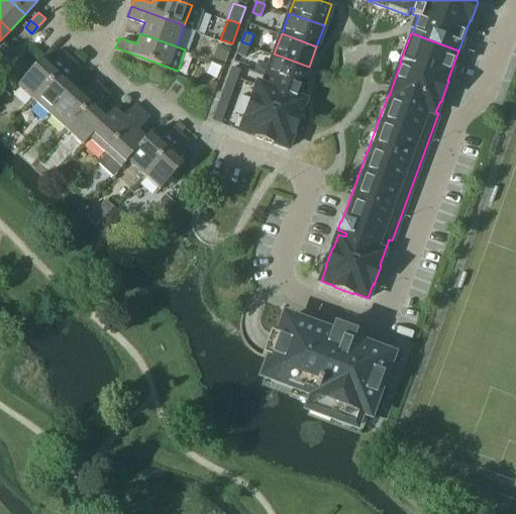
[(245,56),(249,44),(241,41),(237,53),(245,56)]
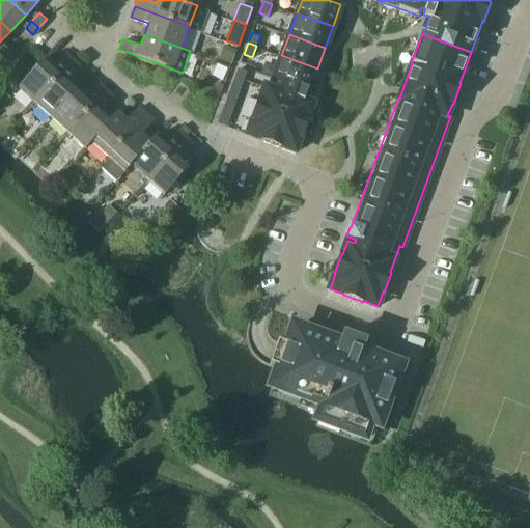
[(232,62),(236,50),(225,46),(221,58),(232,62)]
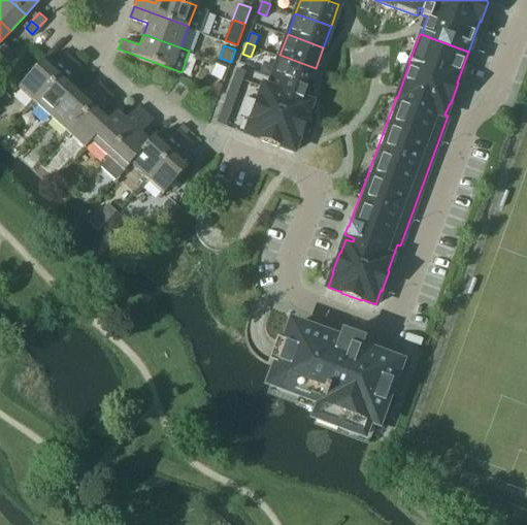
[(9,60),(15,53),(9,46),(2,54),(9,60)]
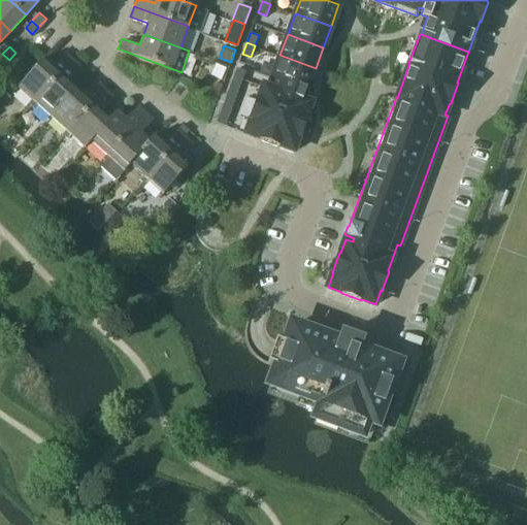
[(36,100),(75,59),(67,51),(54,65),(45,57),(20,85),(36,100)]
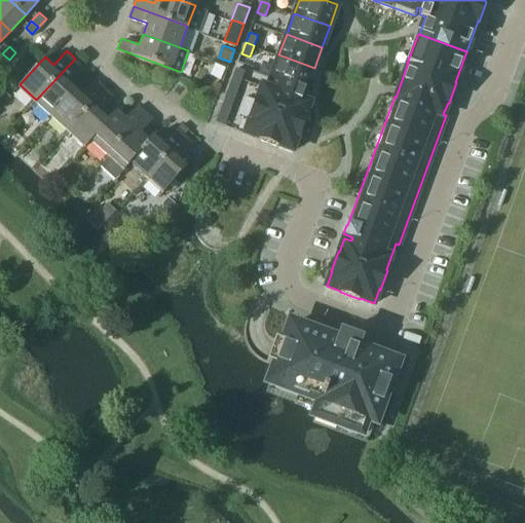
[(306,89),(314,68),(278,54),(271,76),(306,89)]
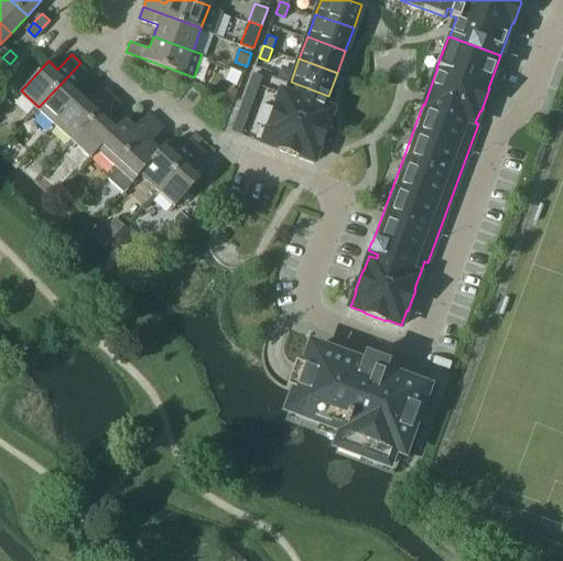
[(56,123),(84,93),(75,85),(88,69),(80,63),(39,107),(56,123)]
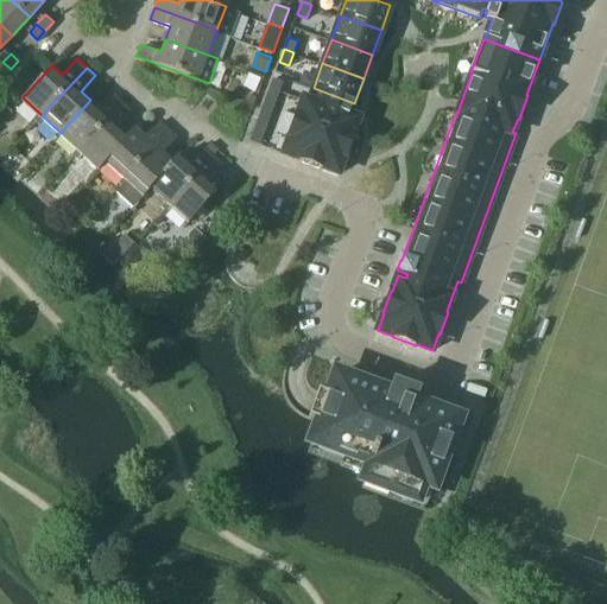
[(260,144),(284,81),(273,77),(250,140),(260,144)]
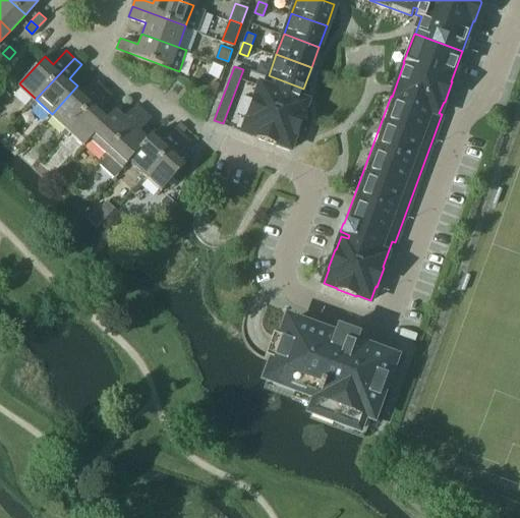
[(299,99),(303,89),(269,75),(265,85),(261,84),(255,98),(254,98),(247,117),(248,117),(243,131),(256,135),(256,137),(276,145),(276,142),(290,148),(295,134),(296,135),(303,115),(302,115),(307,102),(299,99)]
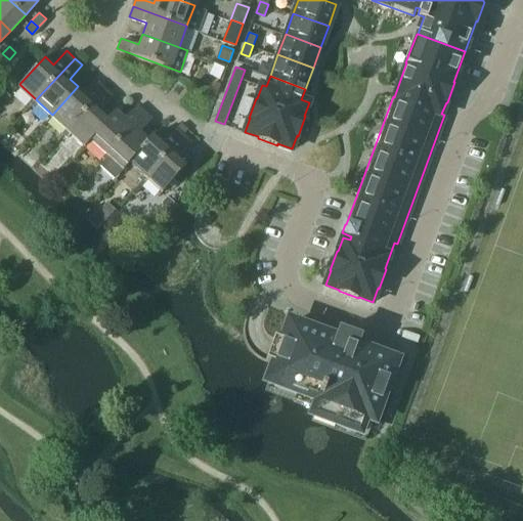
[(69,129),(106,87),(99,81),(87,95),(78,86),(52,115),(69,129)]
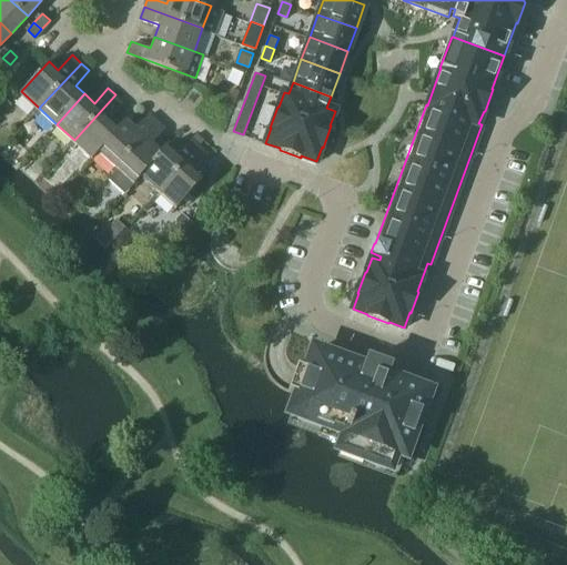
[(120,125),(119,125),(111,118),(124,102),(115,94),(74,140),(93,158),(100,150),(99,149),(120,125)]
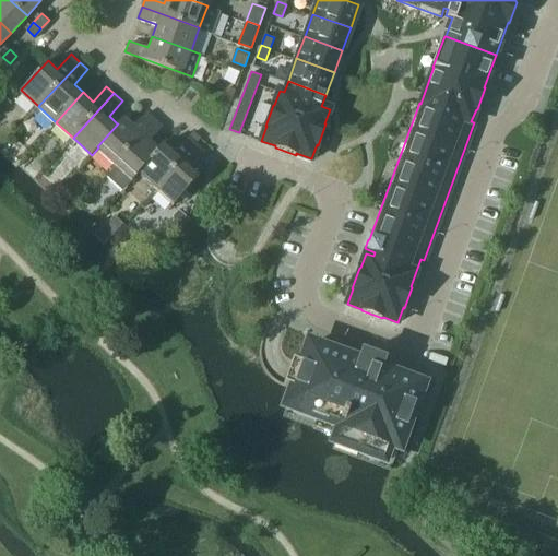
[(115,163),(155,118),(147,110),(133,126),(123,116),(117,123),(118,123),(97,146),(98,148),(115,163)]
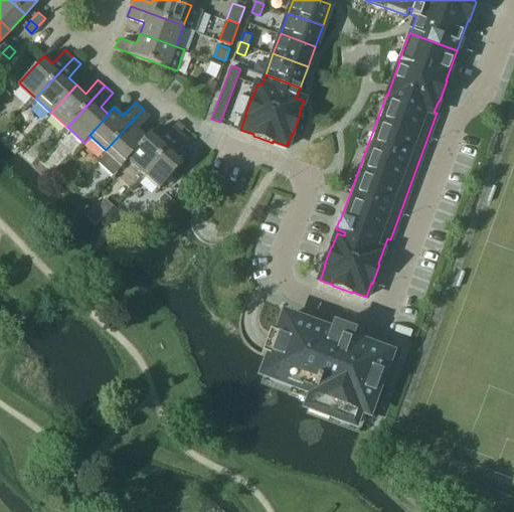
[(147,137),(146,137),(138,129),(150,116),(143,109),(106,150),(108,152),(99,162),(114,175),(123,165),(123,166),(129,159),(128,158),(147,137)]
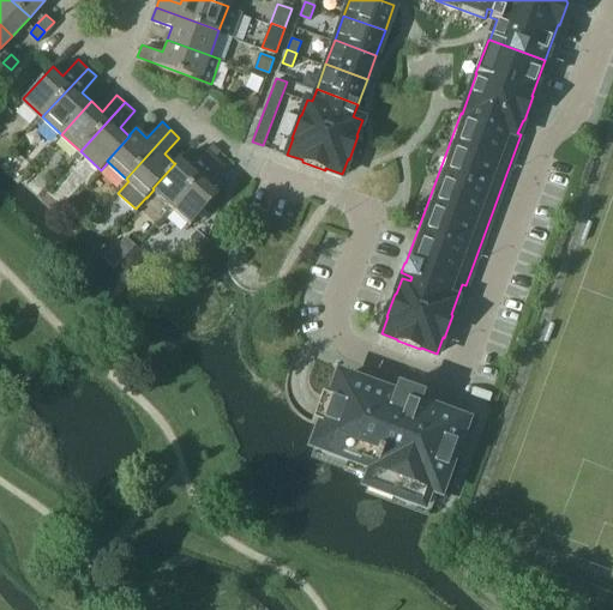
[(170,206),(216,157),(208,149),(193,164),(181,153),(174,163),(175,163),(152,188),(154,189),(170,206)]
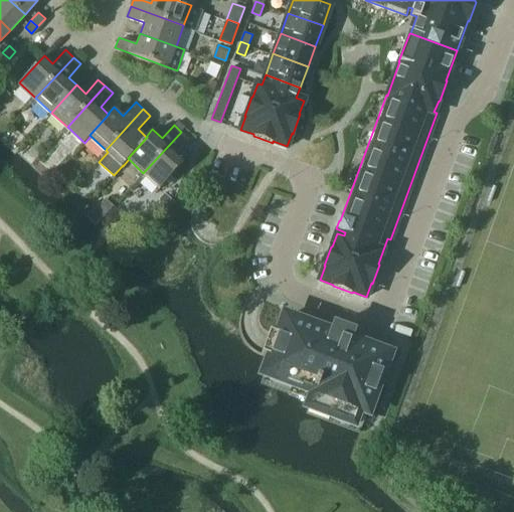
[(181,132),(143,173),(160,188),(185,160),(176,152),(188,139),(181,132)]
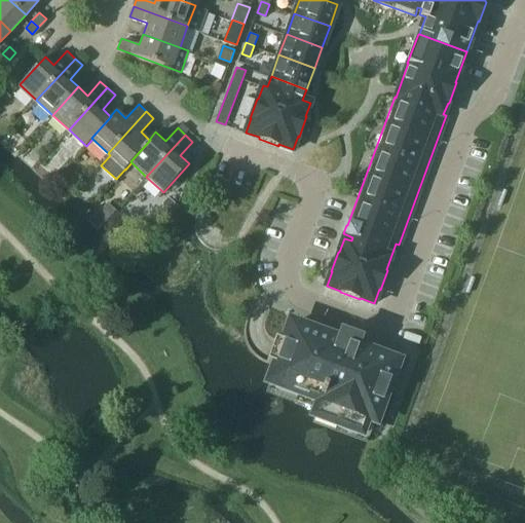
[(169,196),(163,202),(173,211),(178,204),(169,196)]
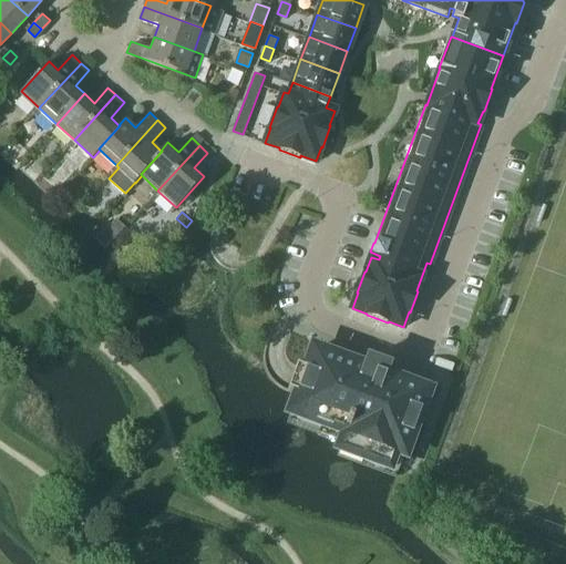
[(114,238),(125,226),(117,219),(106,231),(114,238)]
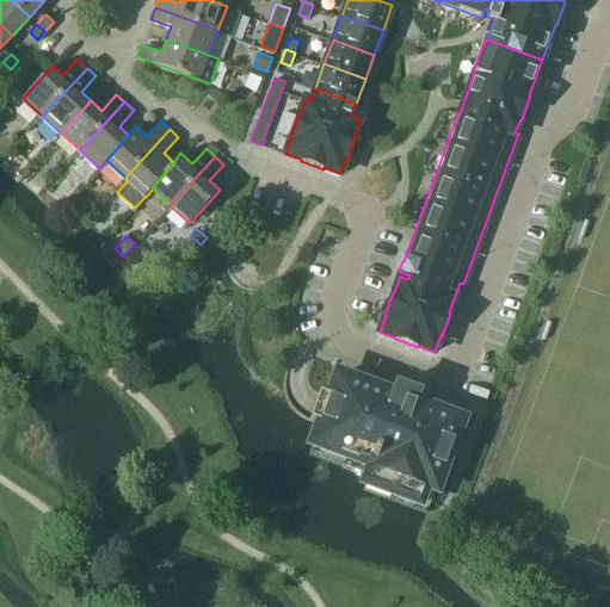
[(393,395),(339,375),(331,395),(320,391),(310,419),(321,422),(312,446),(345,459),(343,466),(368,476),(364,487),(429,509),(462,420),(416,403),(419,394),(396,385),(393,395)]
